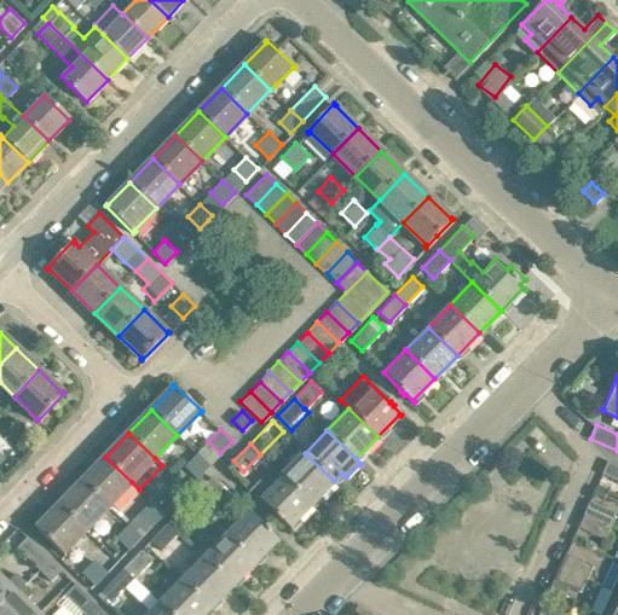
[(196,451),(184,465),(198,477),(211,464),(196,451)]
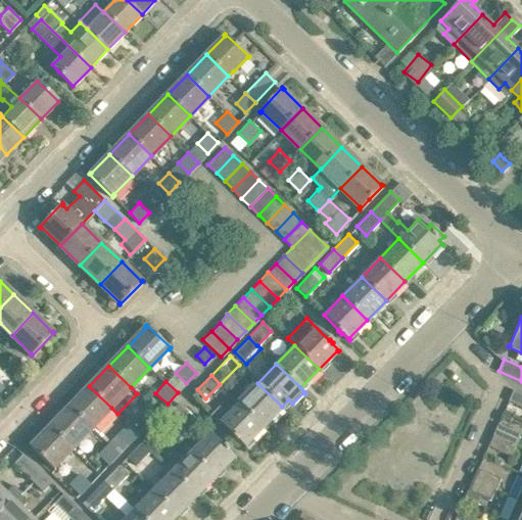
[(257,383),(239,402),(263,426),(282,407),(257,383)]
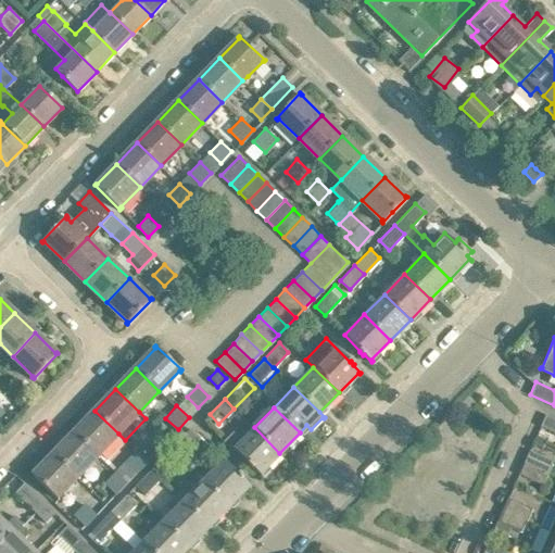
[(98,454),(118,434),(95,411),(74,431),(98,454)]
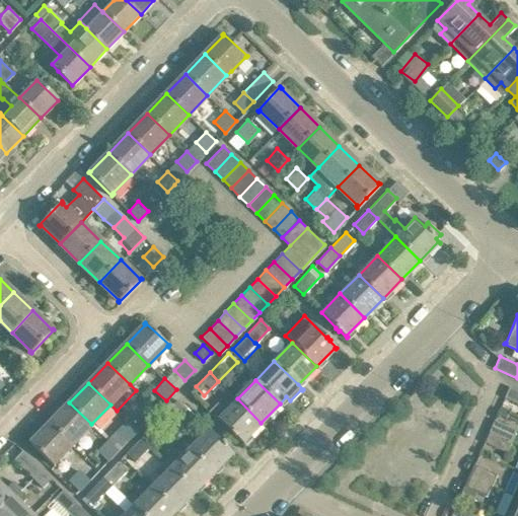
[(517,402),(517,388),(509,385),(504,396),(517,402)]
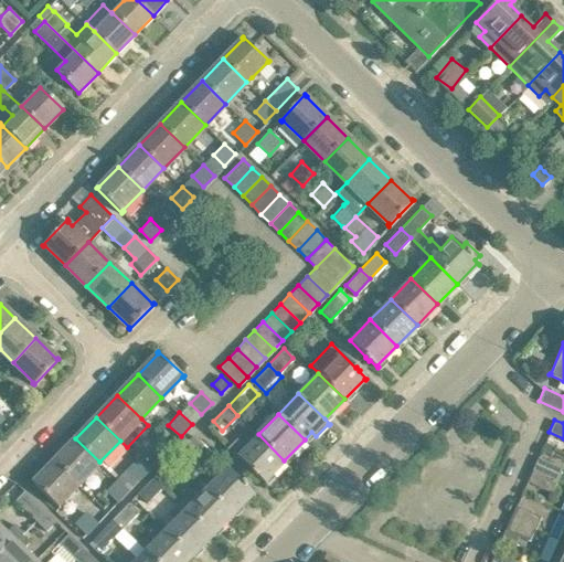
[(158,434),(147,446),(159,458),(171,445),(158,434)]
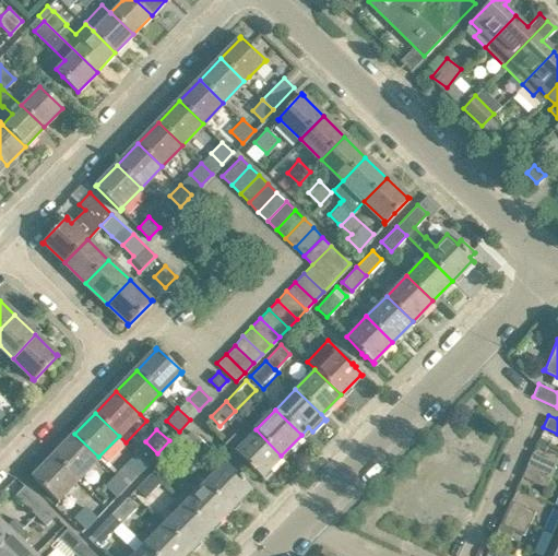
[(173,450),(191,468),(194,463),(186,454),(201,438),(191,429),(173,450)]
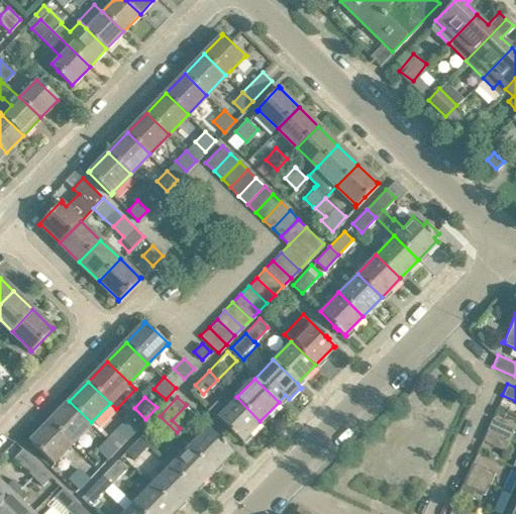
[(241,439),(260,421),(236,397),(225,408),(216,400),(207,409),(217,418),(217,417),(231,431),(230,432),(234,435),(235,435),(242,441),(243,440),(241,439)]
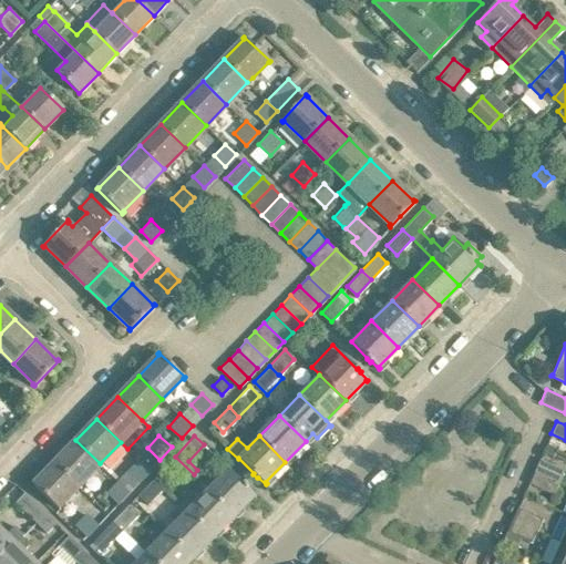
[(100,463),(75,440),(54,462),(79,485),(100,463)]
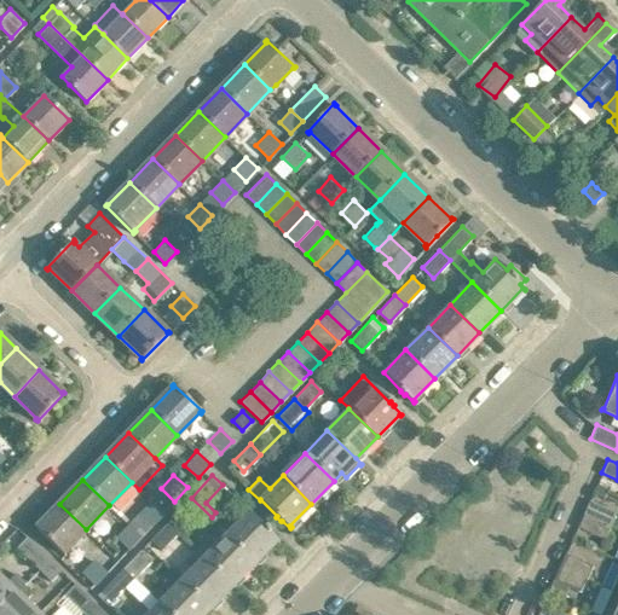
[(138,514),(151,526),(165,511),(151,499),(138,514)]
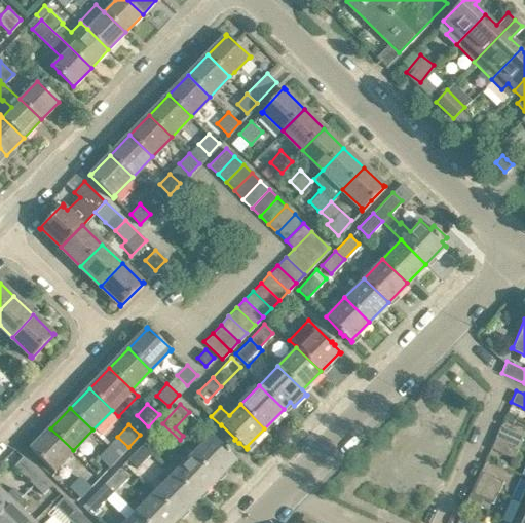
[(500,424),(495,436),(518,446),(523,435),(500,424)]
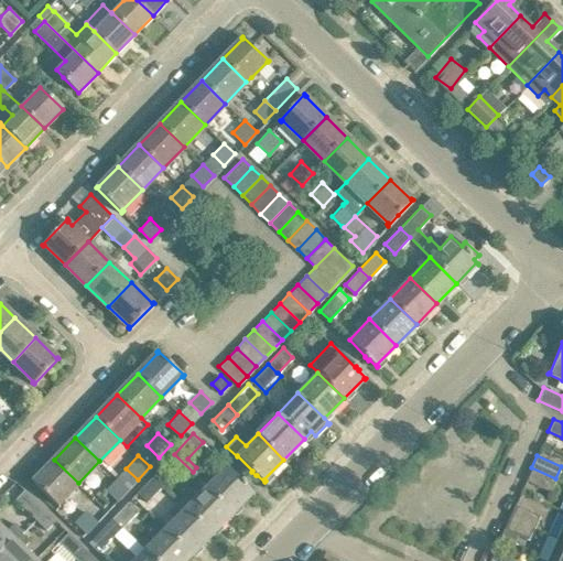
[(58,504),(78,483),(54,460),(34,481),(33,479),(32,481),(58,506),(60,504),(58,504)]
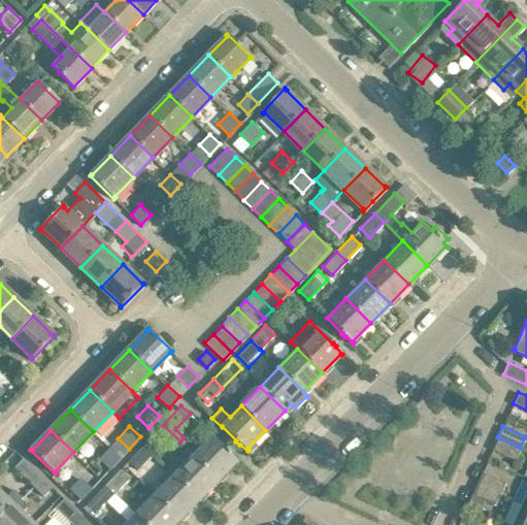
[(142,445),(152,454),(166,438),(157,430),(142,445)]
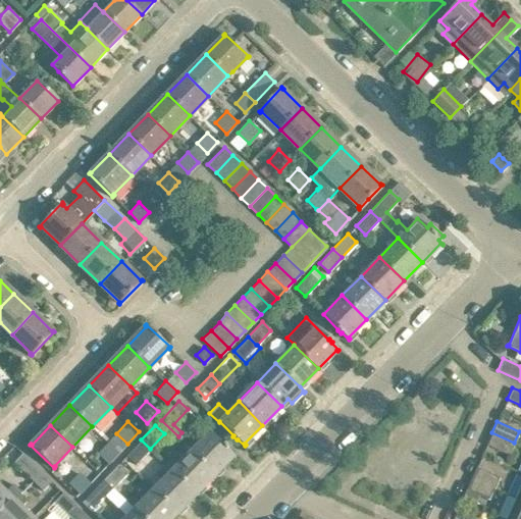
[(209,430),(195,446),(190,451),(214,474),(232,456),(233,457),(235,456),(227,449),(228,448),(225,445),(224,446),(209,430)]
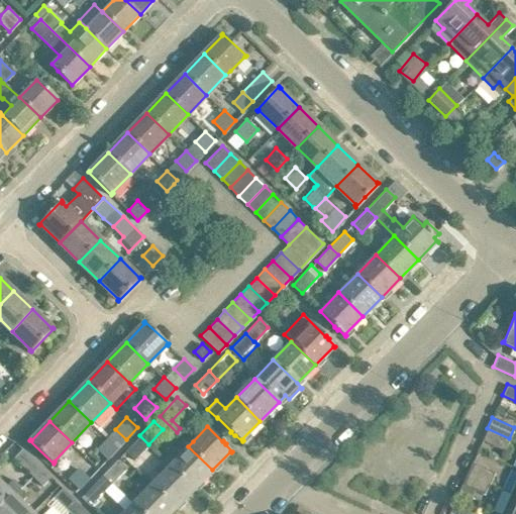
[(509,438),(487,428),(482,439),(504,450),(509,438)]
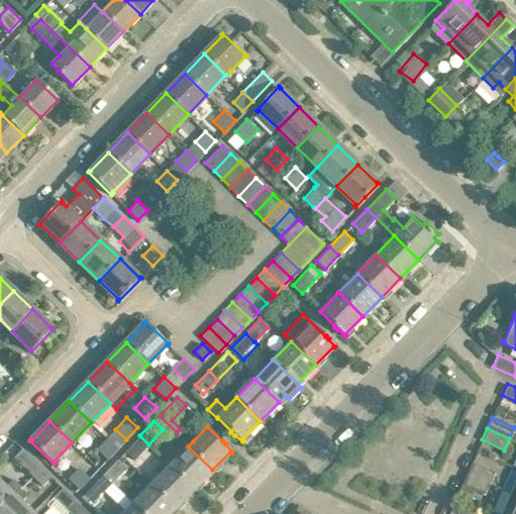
[(148,444),(139,435),(125,450),(134,458),(148,444)]
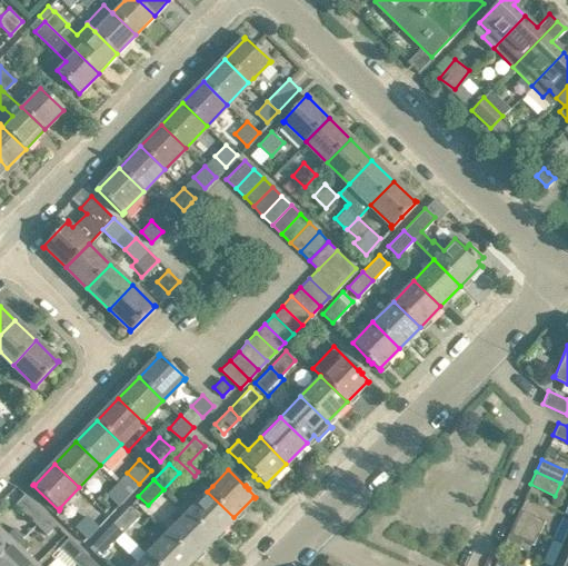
[(129,494),(118,482),(106,493),(118,505),(129,494)]
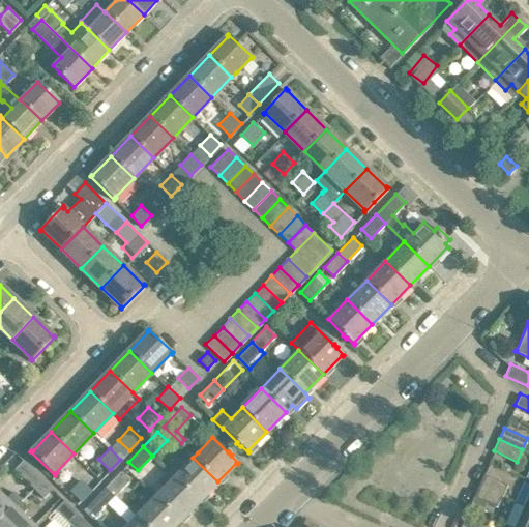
[(199,501),(217,481),(193,458),(174,476),(199,501)]
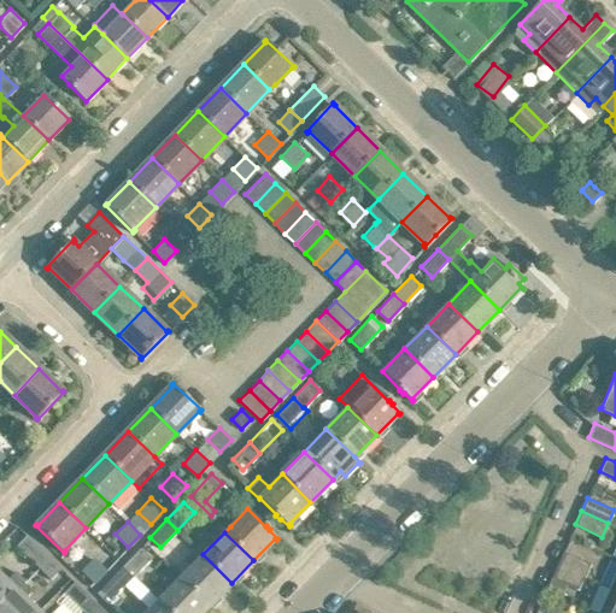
[(48,556),(27,535),(17,544),(39,566),(48,556)]
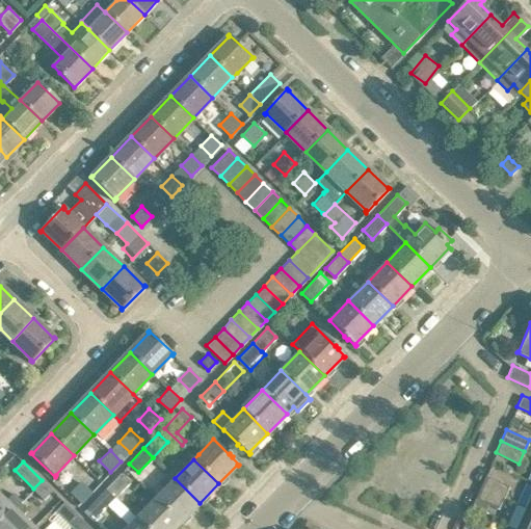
[(106,487),(114,497),(130,481),(122,472),(106,487)]
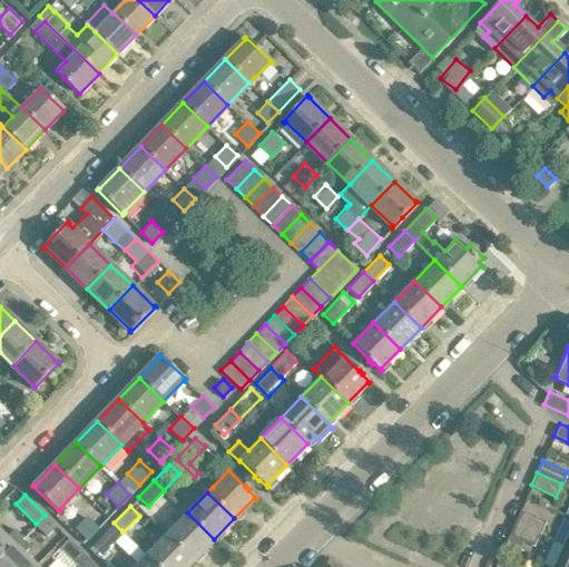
[(514,521),(539,533),(545,520),(520,509),(514,521)]
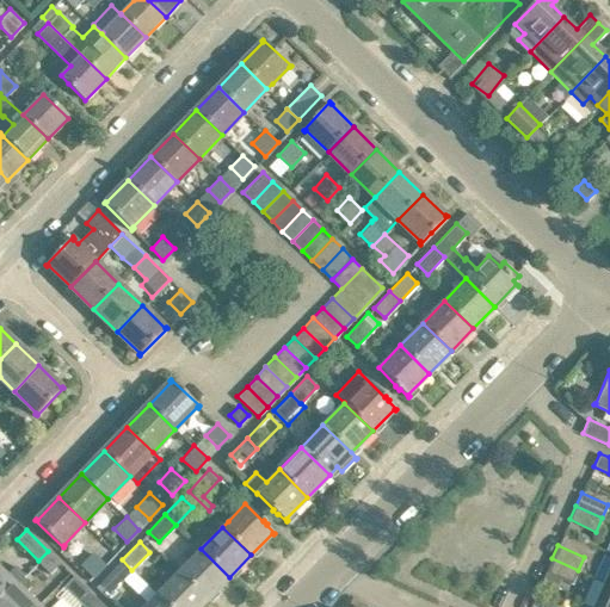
[(80,564),(92,576),(110,558),(97,546),(80,564)]
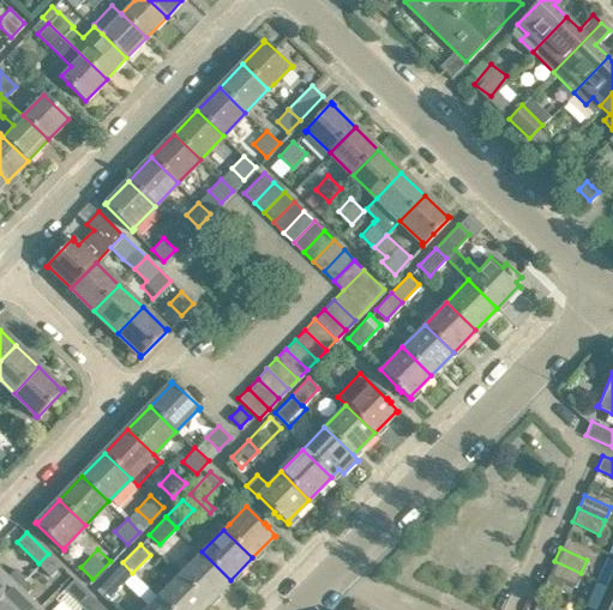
[(209,602),(230,580),(202,551),(180,574),(209,602)]
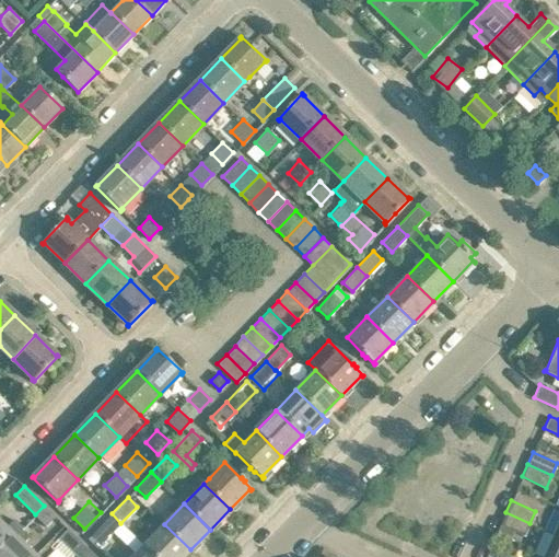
[(44,506),(35,514),(45,524),(55,515),(44,506)]
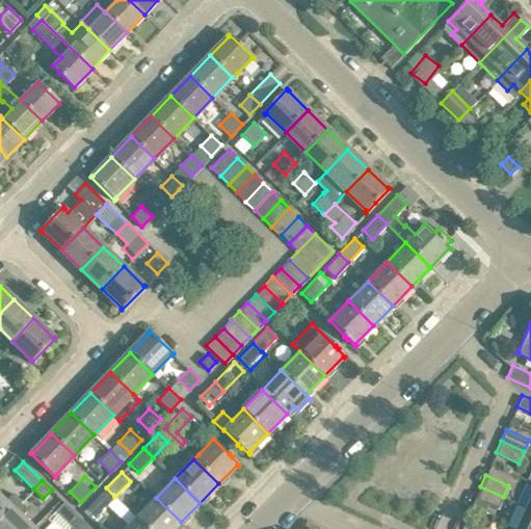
[(480,486),(475,499),(498,509),(503,497),(480,486)]
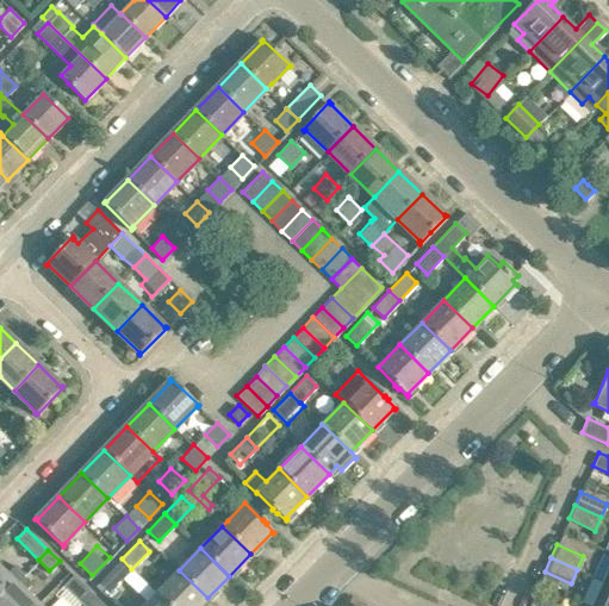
[(115,586),(131,569),(122,558),(105,576),(115,586)]
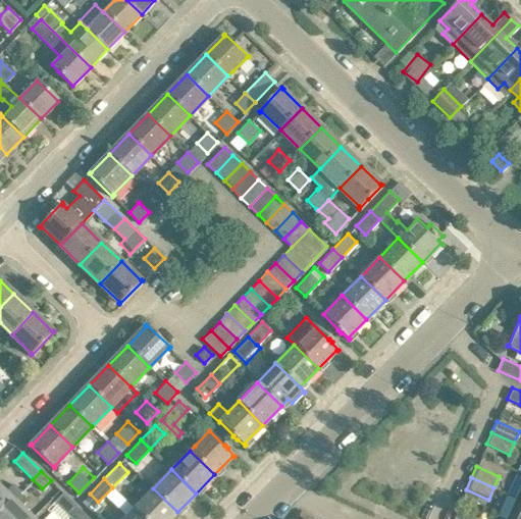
[(0,513),(20,492),(21,490),(13,482),(6,490),(0,484),(0,513)]
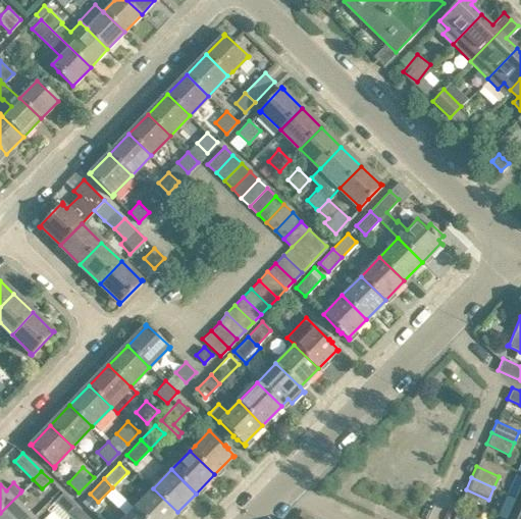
[(153,488),(134,507),(146,518),(169,518),(177,512),(153,488)]
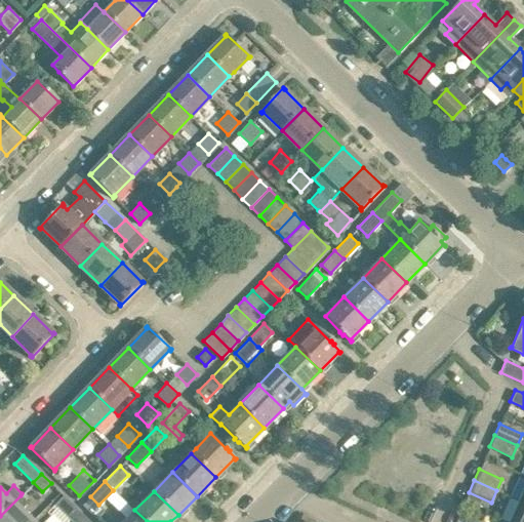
[(70,518),(78,509),(64,494),(54,504),(70,518)]
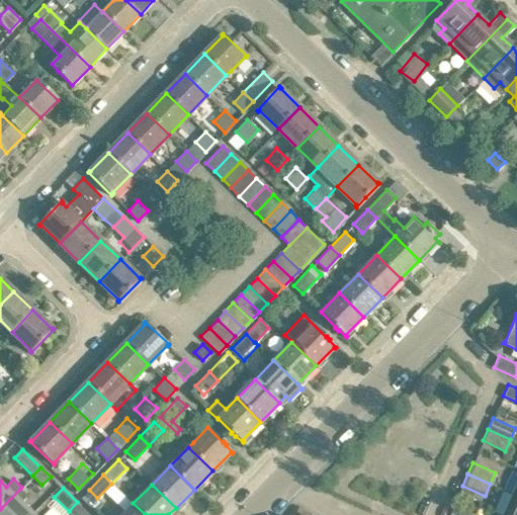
[(0,514),(28,514),(32,512),(21,501),(27,496),(20,489),(0,509),(0,514)]
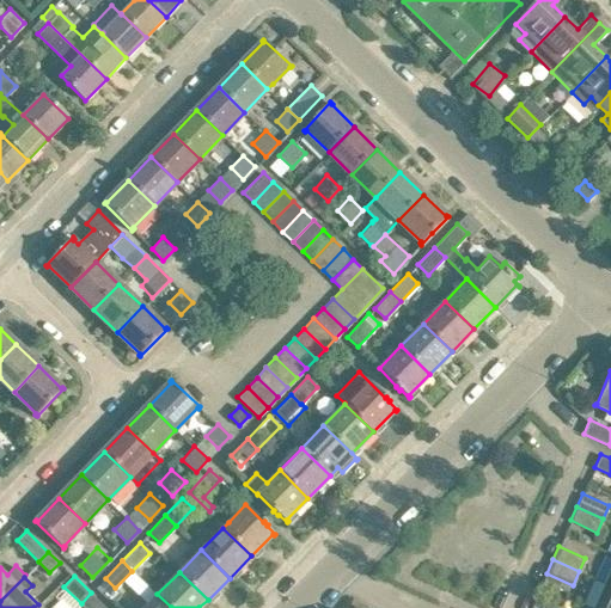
[(610,607),(610,585),(604,583),(592,607),(610,607)]
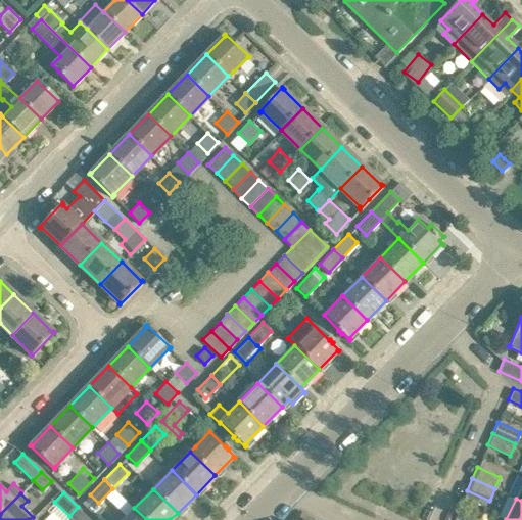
[(91,519),(78,507),(69,516),(73,519),(91,519)]
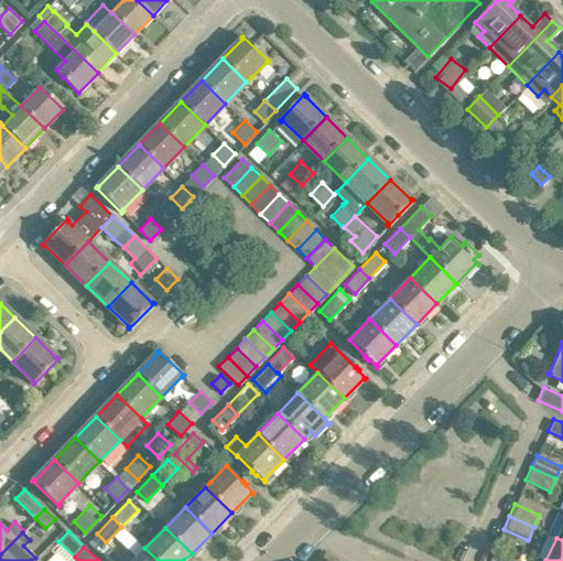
[(158,560),(144,548),(132,560),(158,560)]
